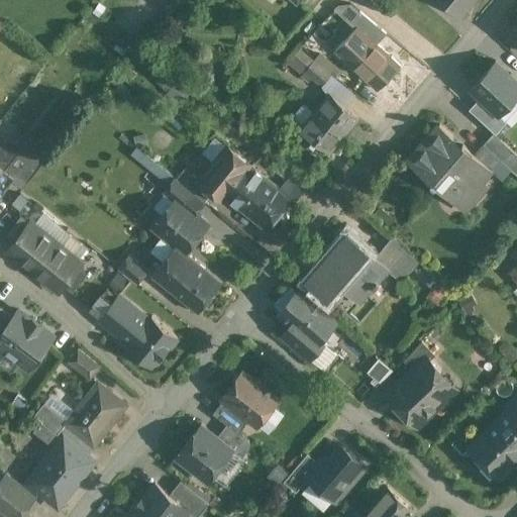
[(442,0),(461,16),(475,0),(442,0)]
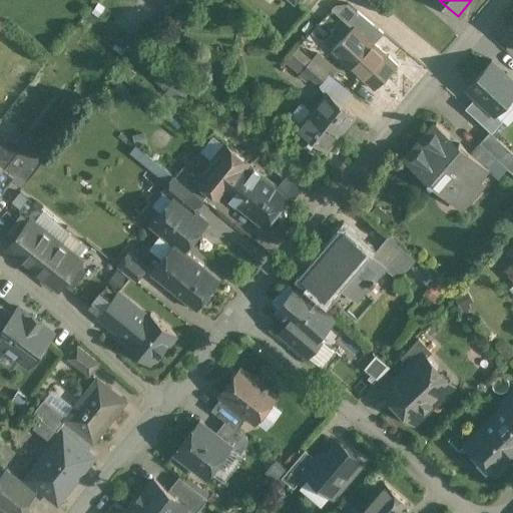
[(384,33),(358,11),(349,21),(355,26),(374,43),(384,33)]
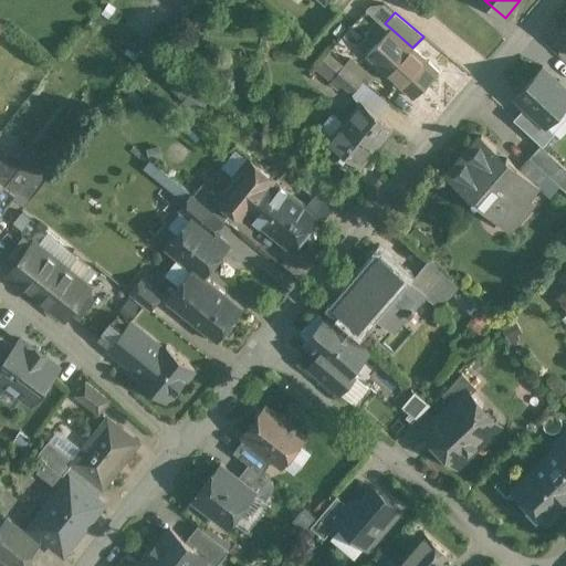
[(412,48),(391,29),(367,55),(413,98),(439,72),(412,48)]
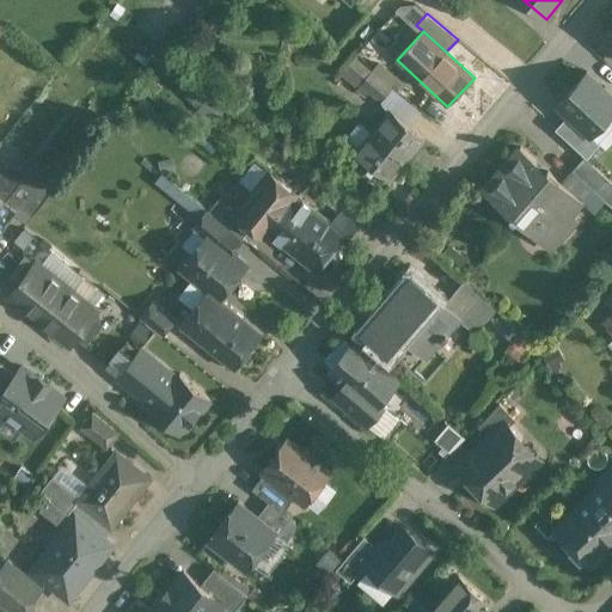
[(392,89),(372,71),(356,90),(366,97),(369,91),(381,101),(392,89)]
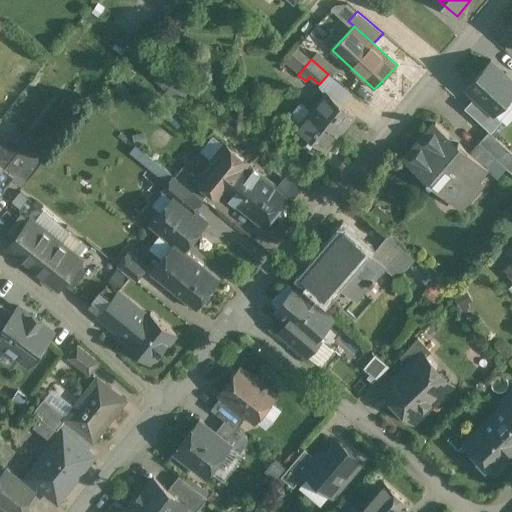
[(511,80),(492,61),(492,60),(491,60),(478,74),(475,71),(465,82),(468,85),(465,87),(466,88),(467,88),(494,113),(493,114),(494,114),(511,95),(511,80)]
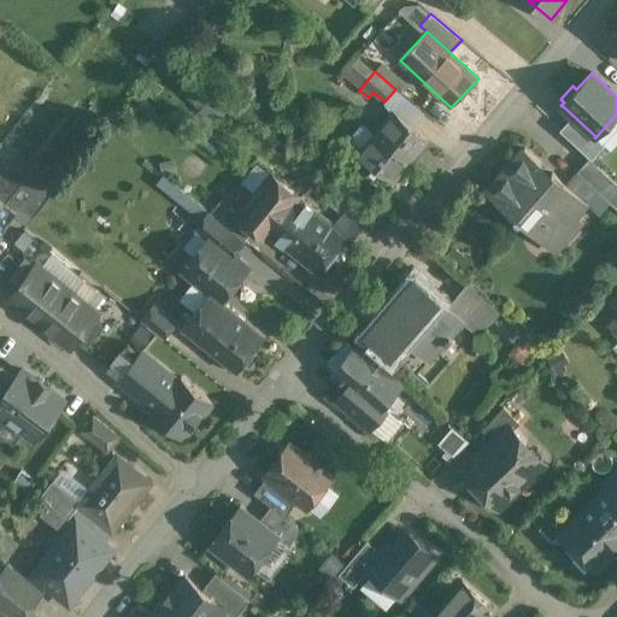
[(428,140),(394,113),(374,139),(372,139),(358,157),(376,171),(378,168),(394,181),(428,140)]
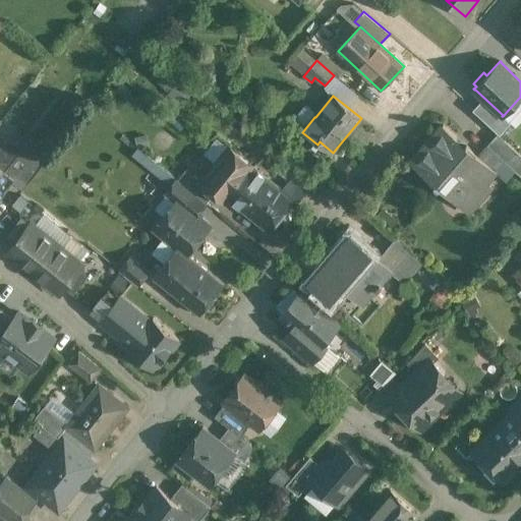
[(497,172),(443,125),(411,163),(436,183),(435,184),(438,187),(439,186),(447,193),(455,184),(475,203),(472,206),(474,207),(491,186),(483,180),(493,170),(496,173),(497,172)]
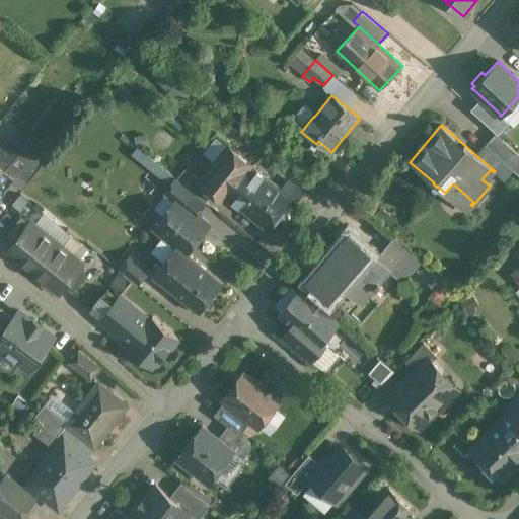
[(518,154),(496,133),(486,144),(518,175),(518,154)]
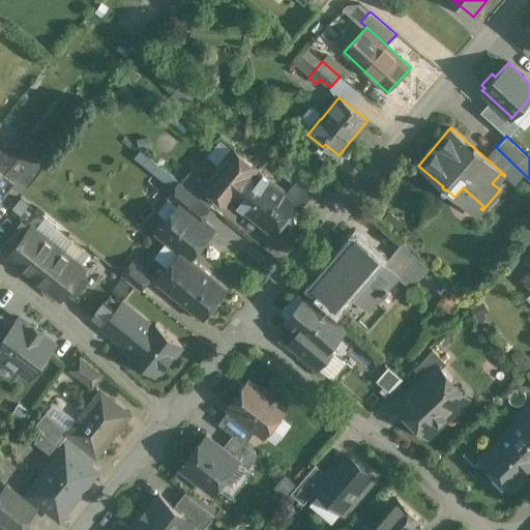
[(15,144),(2,145),(0,148),(0,170),(5,174),(28,145),(20,139),(15,144)]
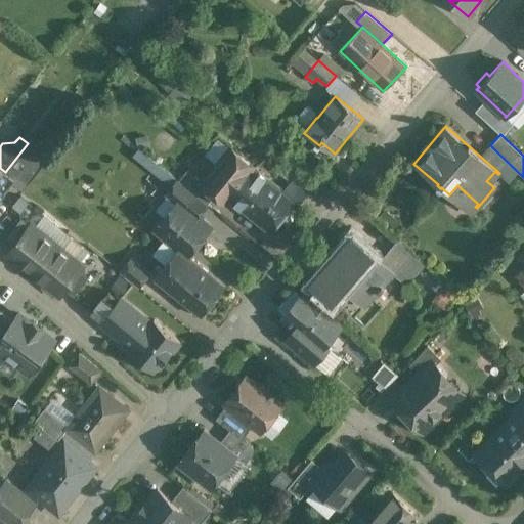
[(28,143),(5,172),(14,180),(12,183),(24,191),(49,158),(29,142),(28,143)]
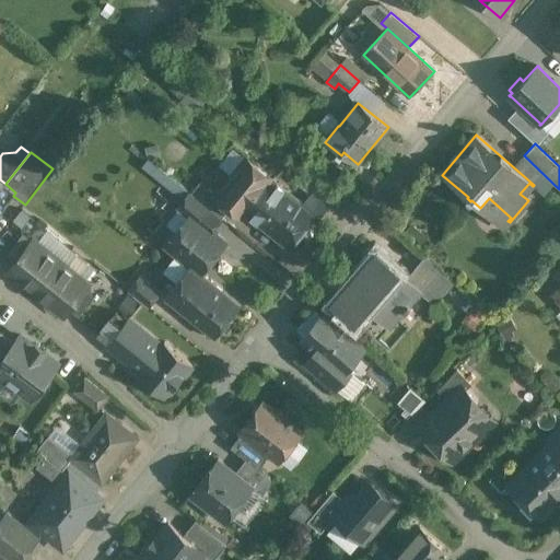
[(217,195),(216,196),(230,208),(241,216),(244,211),(270,178),(246,159),(217,195)]
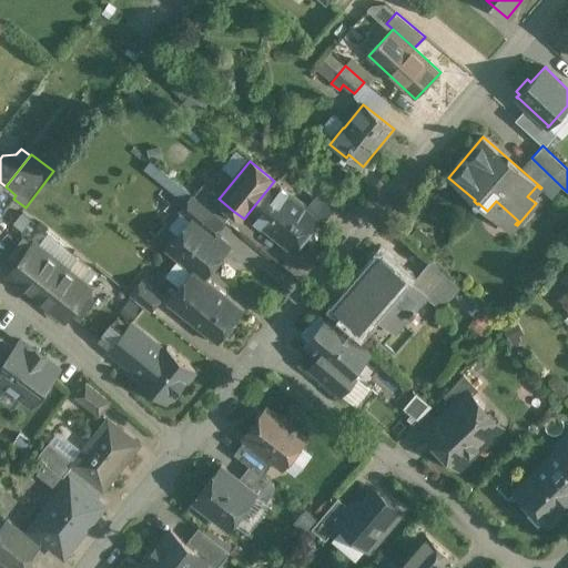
[(274,181),(247,214),(293,251),(320,219),(274,181)]
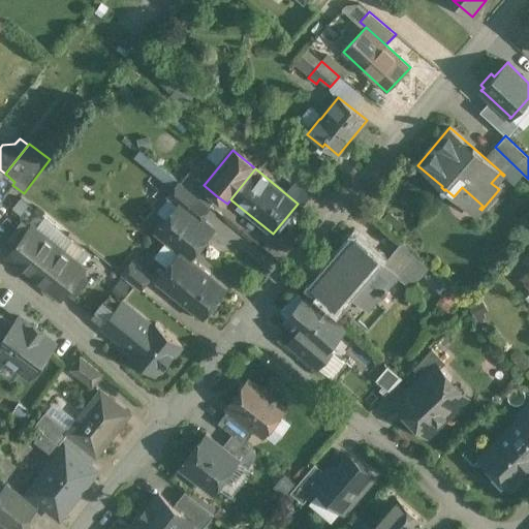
[(0,169),(0,203),(1,203),(0,201),(0,200),(12,185),(14,182),(5,174),(0,169)]
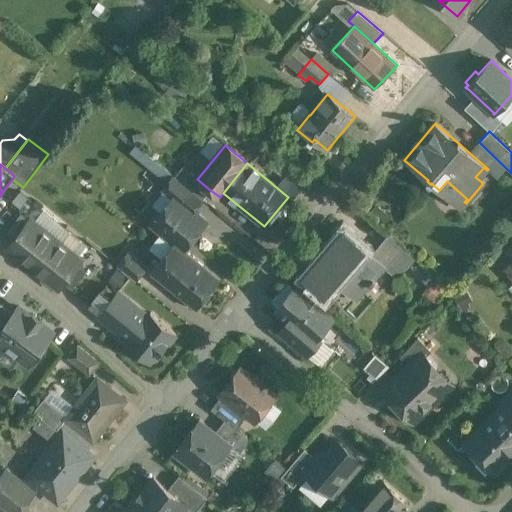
[(198,178),(183,166),(175,176),(187,186),(203,199),(210,190),(197,179),(198,178)]
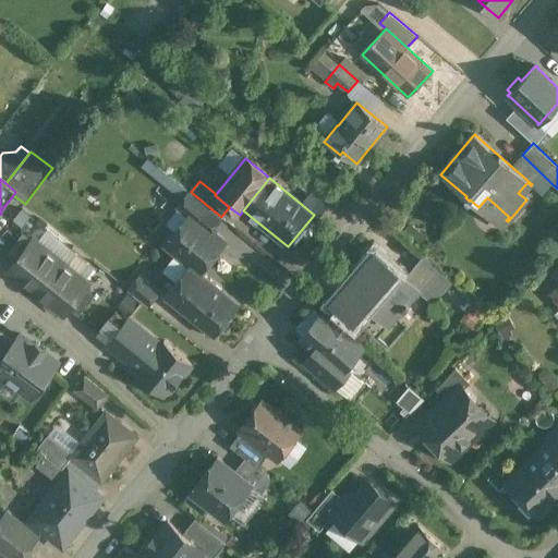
[(191,192),(179,206),(190,215),(191,214),(193,216),(204,203),(191,192)]
